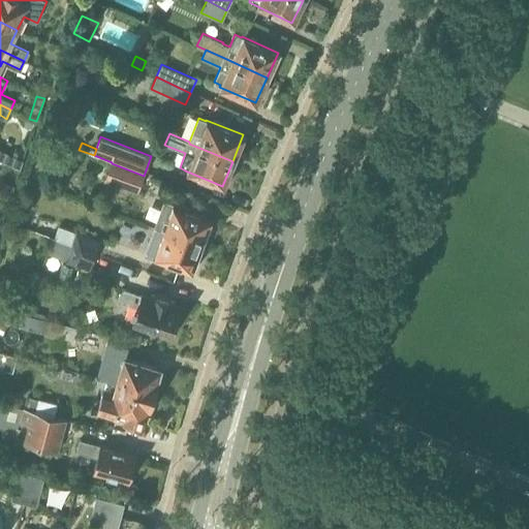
[(144,176),(112,163),(104,181),(137,193),(144,176)]
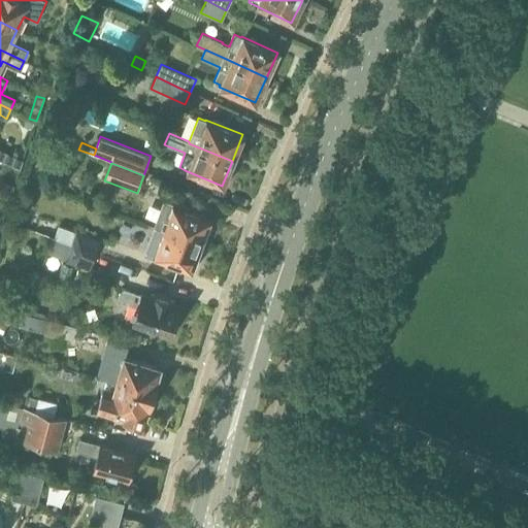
[(156,227),(201,243),(211,217),(176,203),(175,204),(166,201),(156,227)]
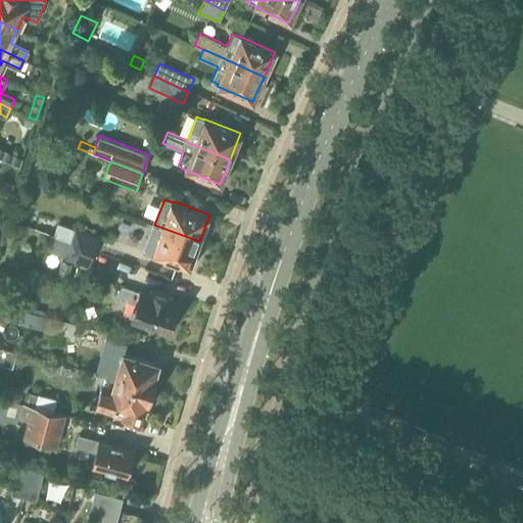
[(40,217),(36,230),(53,236),(58,238),(94,250),(99,238),(53,222),(54,222),(40,217)]
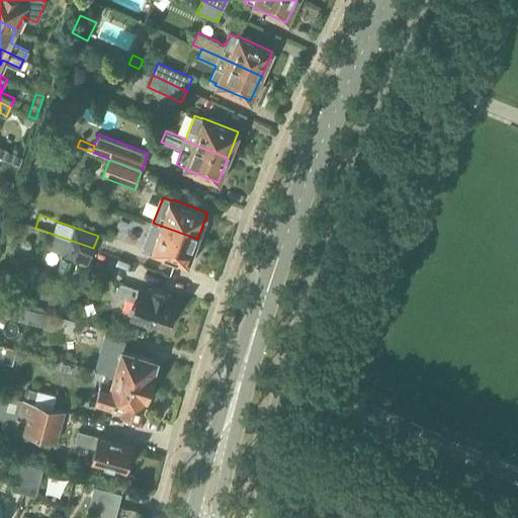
[(197,239),(153,223),(144,246),(154,249),(153,251),(187,264),(197,239)]
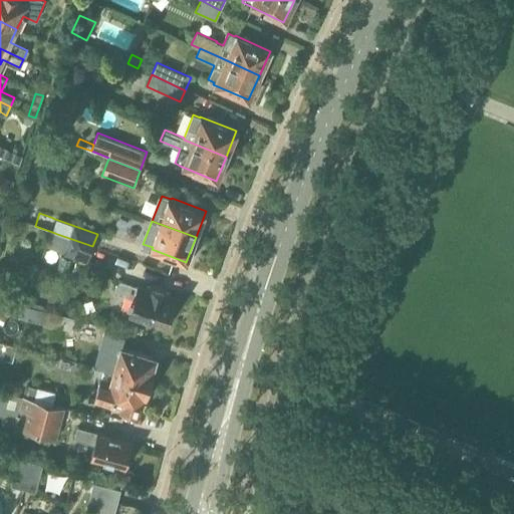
[(52,232),(46,247),(52,249),(87,262),(92,246),(57,234),(52,232)]
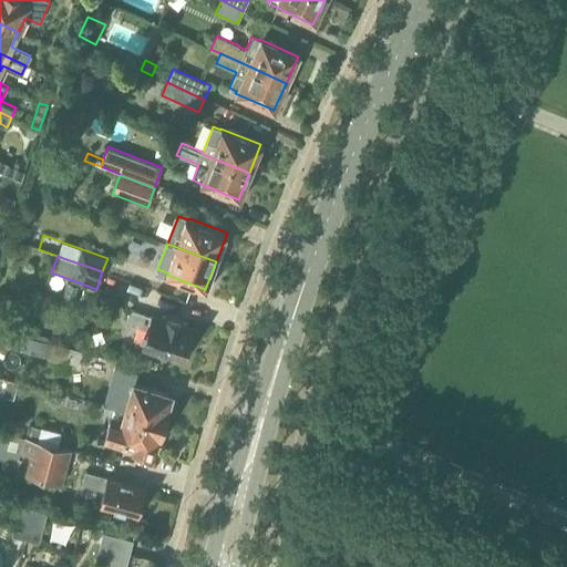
[(150,330),(144,347),(183,359),(193,327),(154,315),(153,318),(143,315),(143,313),(135,311),(134,316),(129,313),(126,321),(137,325),(137,327),(150,330)]
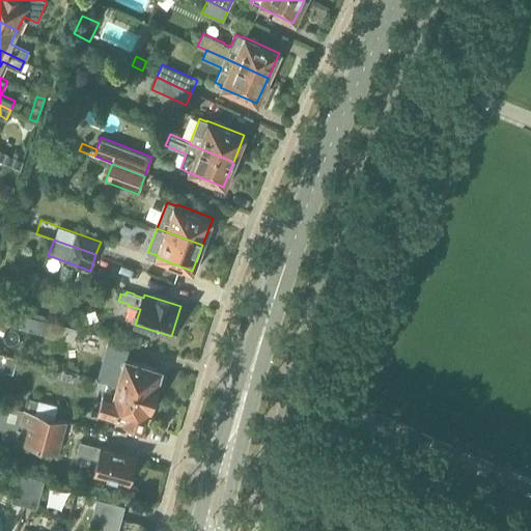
[(0,309),(8,311),(9,311),(12,297),(0,294),(0,309)]
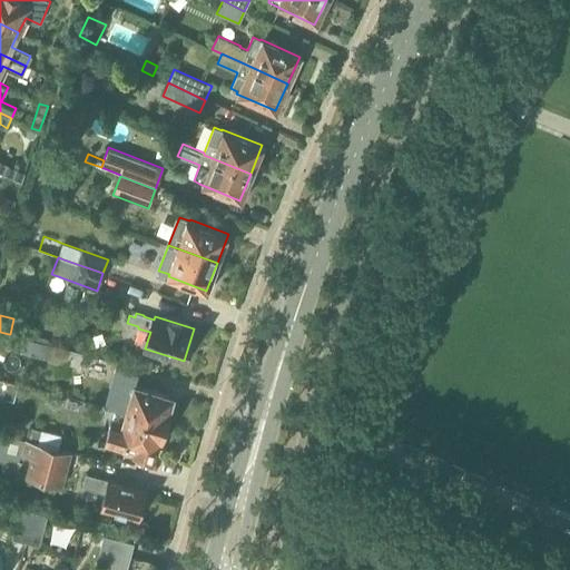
[(84,354),(48,344),(35,341),(10,334),(9,334),(6,347),(80,367),(84,354)]
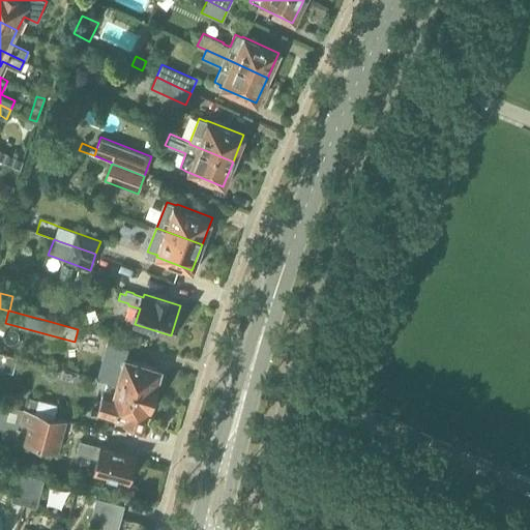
[(97,376),(96,378),(107,381),(107,380),(153,394),(154,392),(156,392),(159,381),(157,380),(160,369),(126,358),(129,348),(108,342),(107,343),(112,345),(102,378),(97,376)]
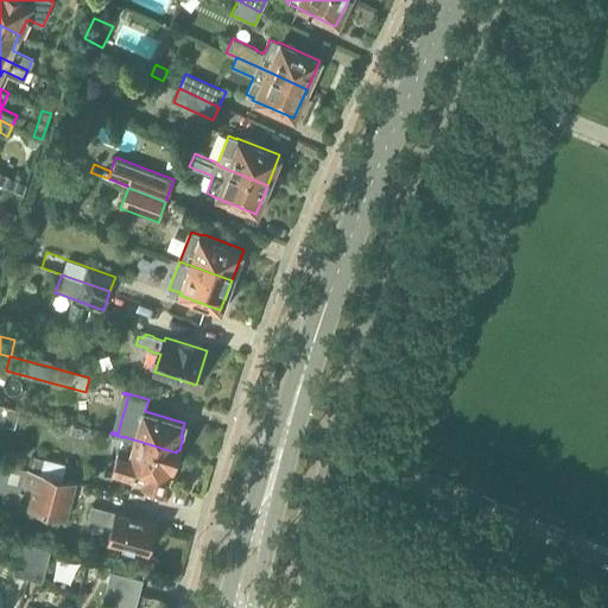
[(0,422),(14,425),(18,410),(0,404),(0,422)]
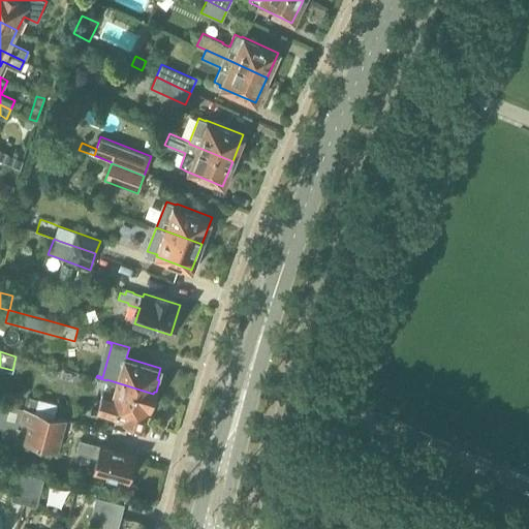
[(106,380),(98,410),(144,424),(149,406),(152,405),(153,399),(152,397),(153,394),(106,379),(106,380)]
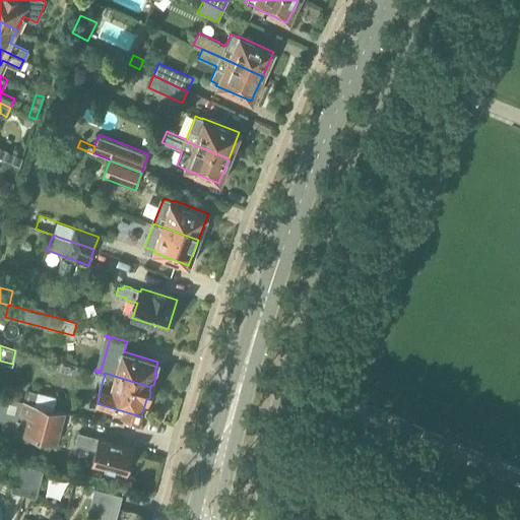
[(54,410),(57,397),(39,391),(35,404),(35,405),(54,410)]
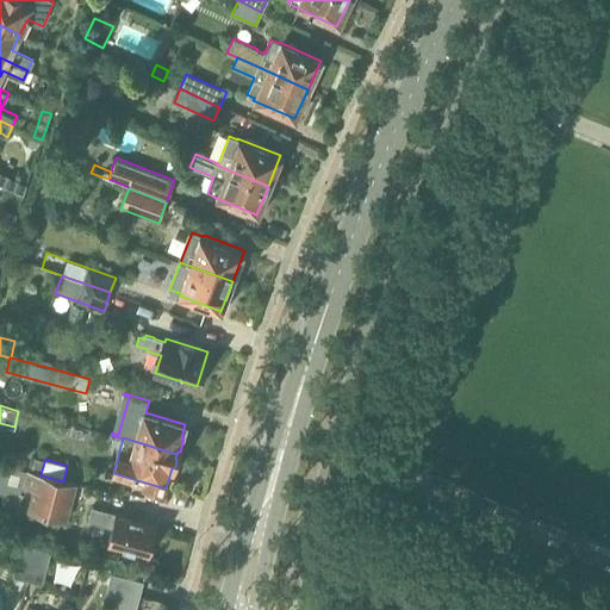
[(76,484),(63,481),(41,475),(41,474),(0,464),(0,486),(22,493),(23,486),(33,489),(27,511),(67,521),(76,484)]
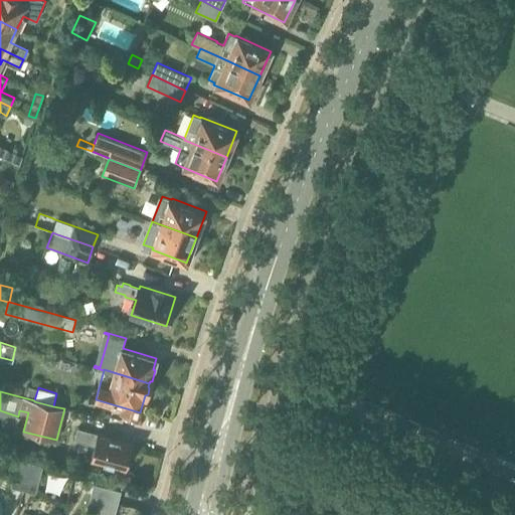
[(132,445),(98,436),(99,434),(77,427),(74,440),(96,445),(91,461),(125,470),(132,445)]
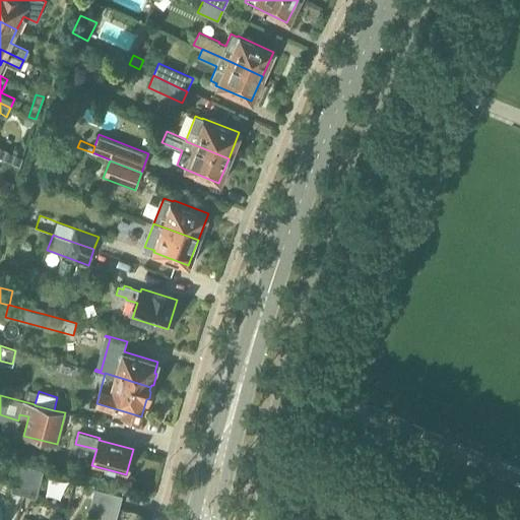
[(11,493),(24,496),(31,469),(17,465),(17,466),(10,465),(8,476),(14,478),(11,493)]
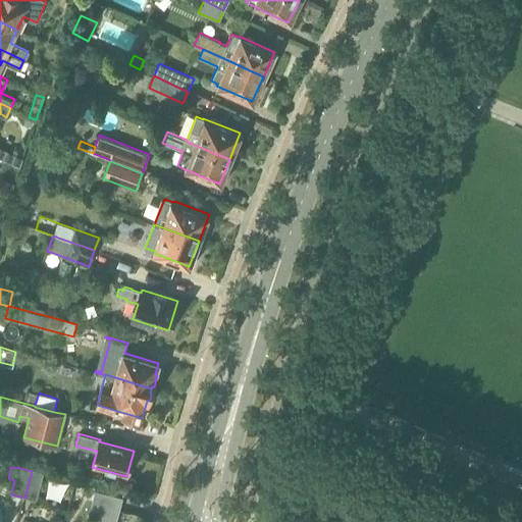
[(43,473),(32,471),(24,498),(36,501),(43,473)]
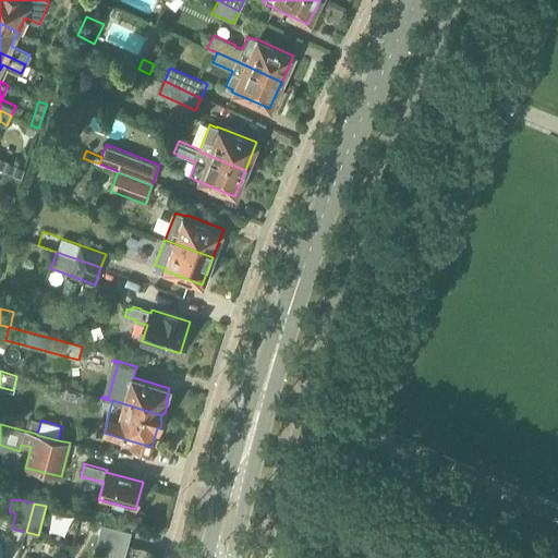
[(97,538),(128,546),(131,532),(101,524),(97,538)]
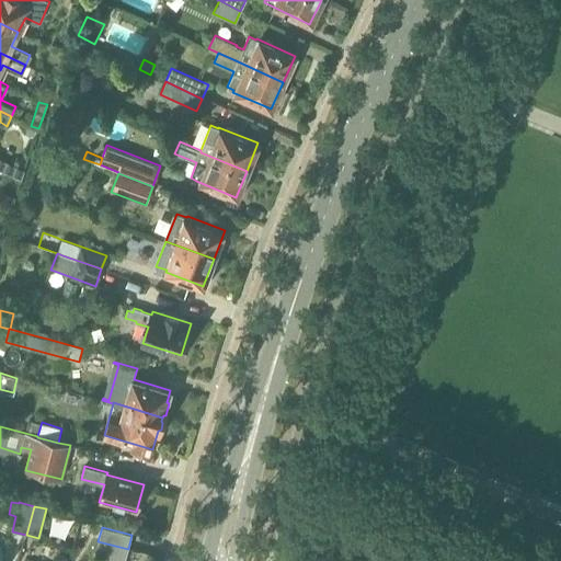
[(125,560),(128,549),(98,541),(94,554),(119,560),(125,560)]
